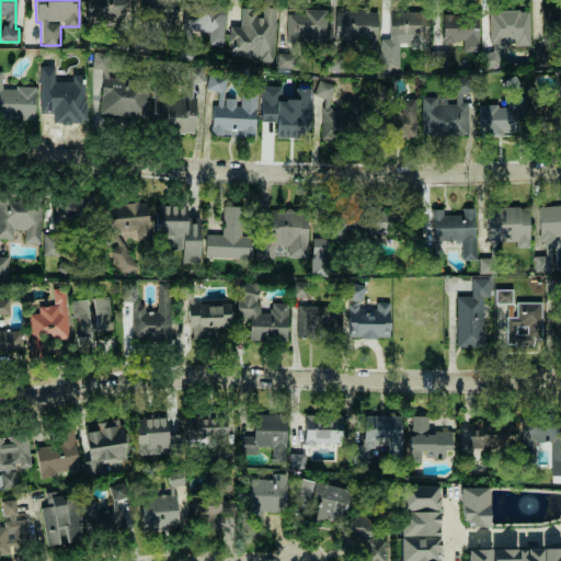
[(86,0),(87,23),(123,22),(122,0),(86,0)]
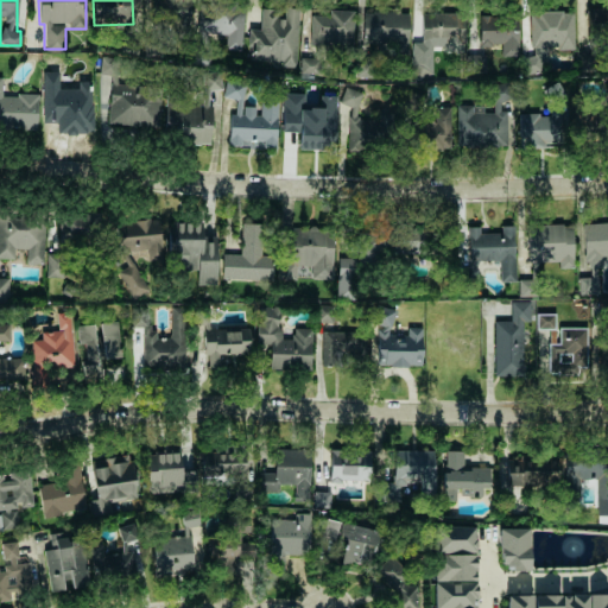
[(242,50),(245,5),(197,1),(195,38),(207,38),(207,36),(226,37),(225,49),(242,50)]
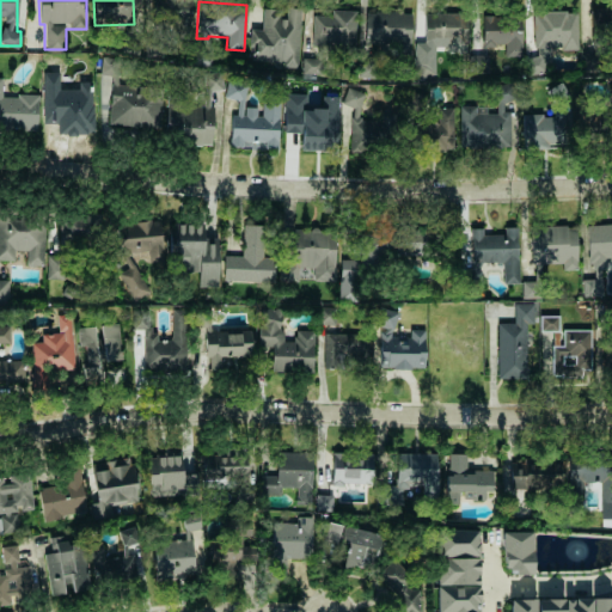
[(300,8),(285,7),(285,11),(262,10),(262,29),(250,29),(250,62),(298,65),(300,8)]
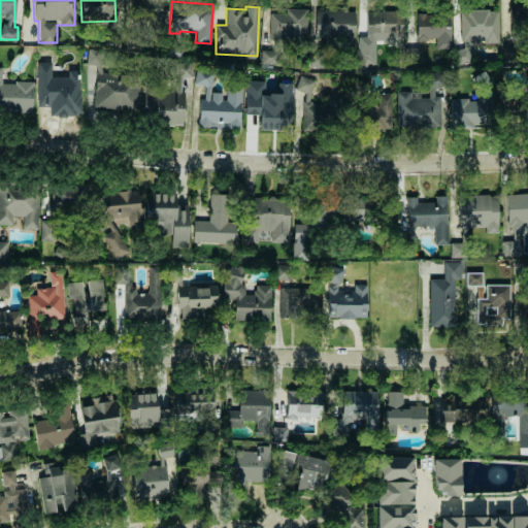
[(522,7),(509,6),(508,40),(520,40),(522,7)]
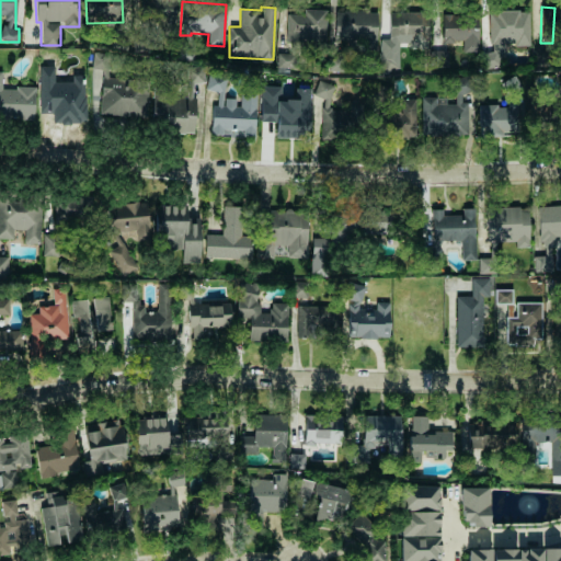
[(286,13),(286,42),(325,43),(327,10),(304,9),(304,13),(286,13)]
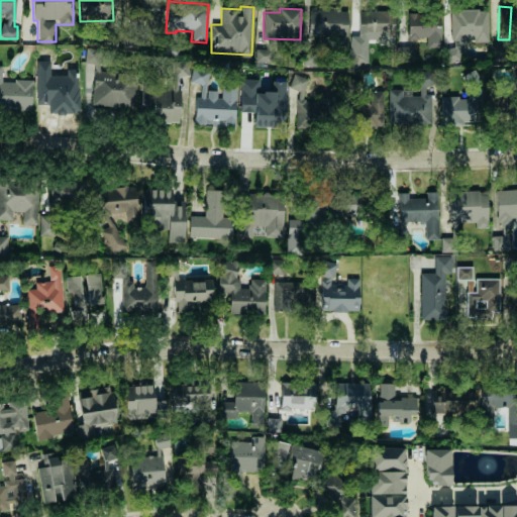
[(308,9),(307,37),(344,38),(345,10),(308,9)]
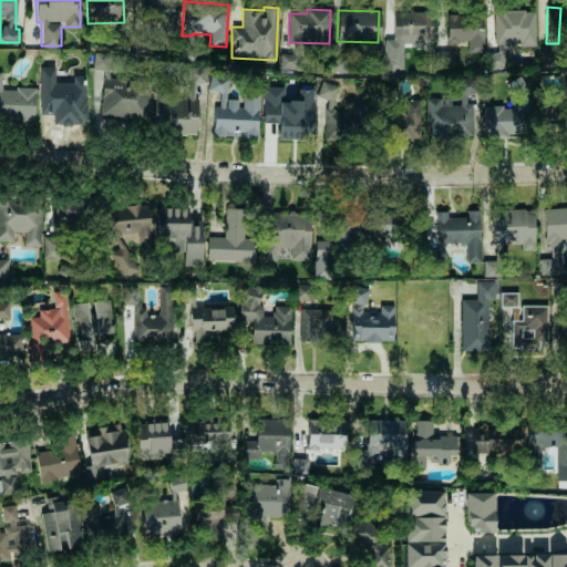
[(493,10),(494,64),(504,64),(504,54),(509,54),(509,45),(535,44),(534,10),(493,10)]
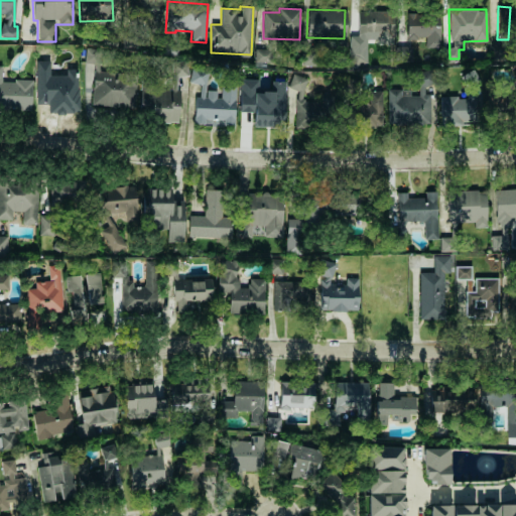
[(393,43),(393,10),(357,11),(358,33),(349,33),(349,65),(367,65),(366,39),(375,39),(375,43),(393,43)]
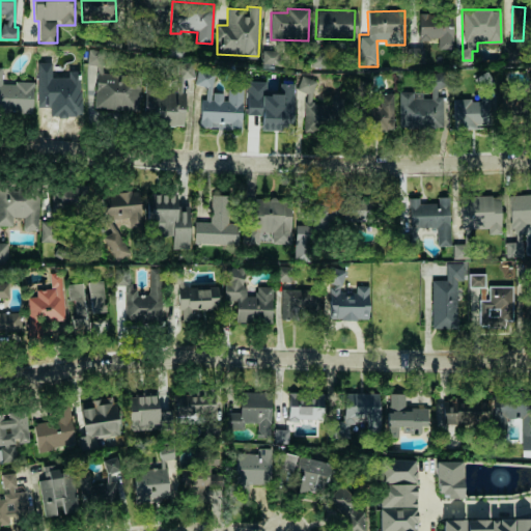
[(453,48),(452,12),(418,14),(419,39),(438,39),(438,49),(453,48)]
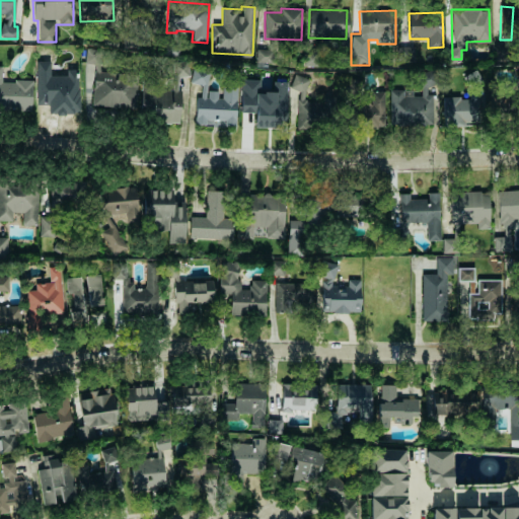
[(415,47),(399,47),(398,61),(414,61),(415,47)]
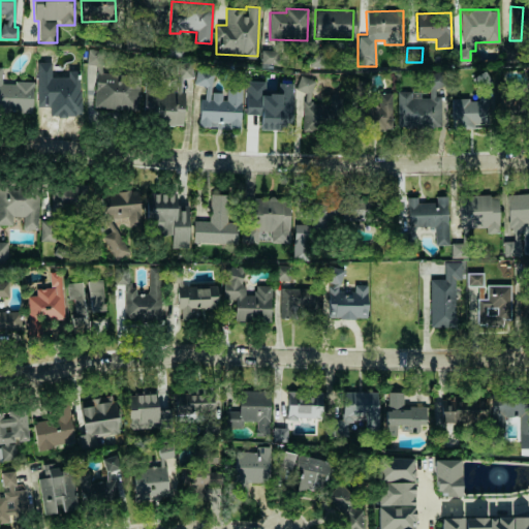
[(97,71),(102,71),(102,50),(87,50),(86,64),(97,65),(97,71)]
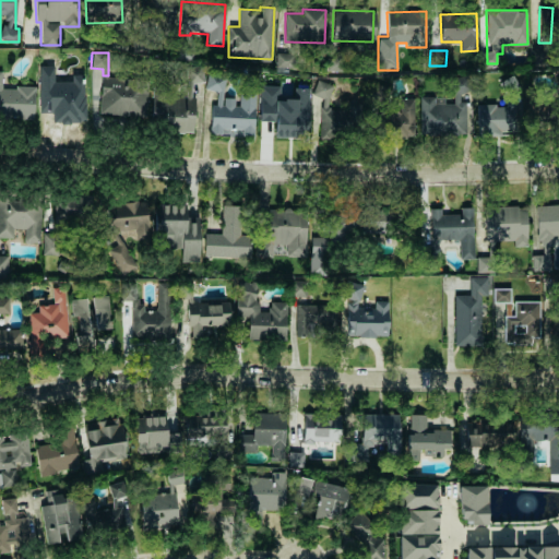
[(39,111),(51,111),(51,122),(85,122),(85,75),(71,75),(71,81),(54,81),(54,66),(39,66),(39,111)]
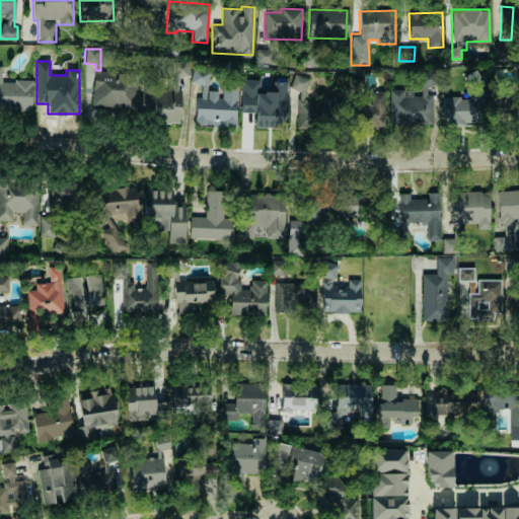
[(31,80),(1,80),(1,66),(0,65),(0,108),(31,108),(31,80)]
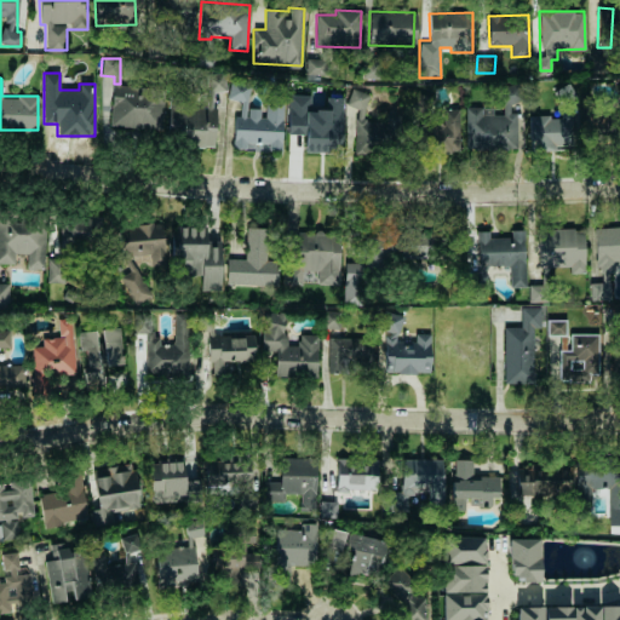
[(250,82),(229,81),(228,99),(240,101),(240,115),(234,115),(233,148),(281,150),(283,101),(265,99),(265,116),(247,115),(250,82)]
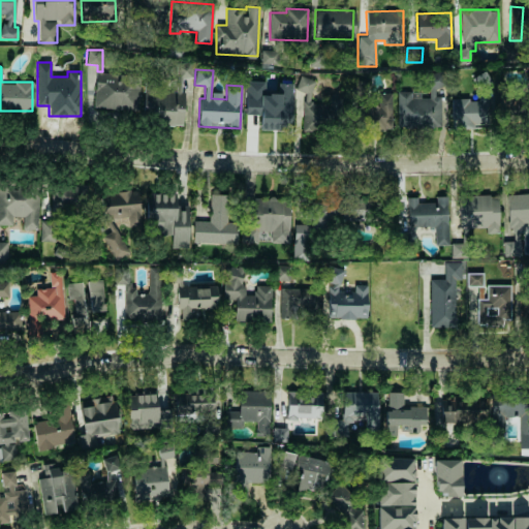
[(95,107),(139,109),(139,74),(95,73),(95,107)]
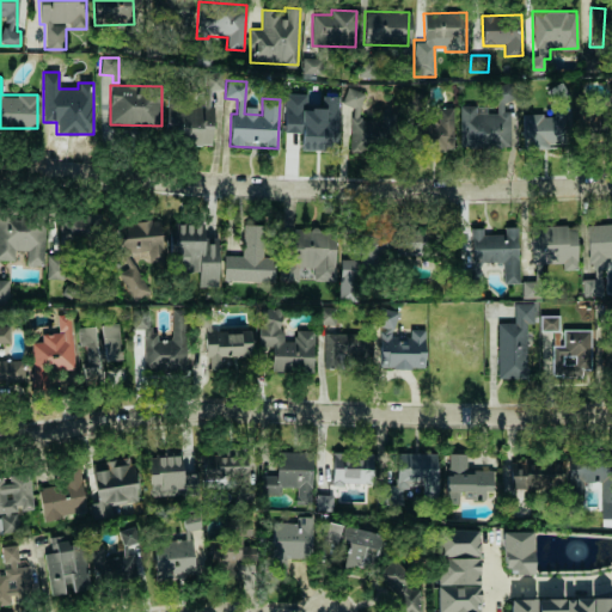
[(392,153),(396,114),(381,112),(381,121),(360,118),(362,91),(344,89),(343,105),(353,106),(348,148),(392,153)]
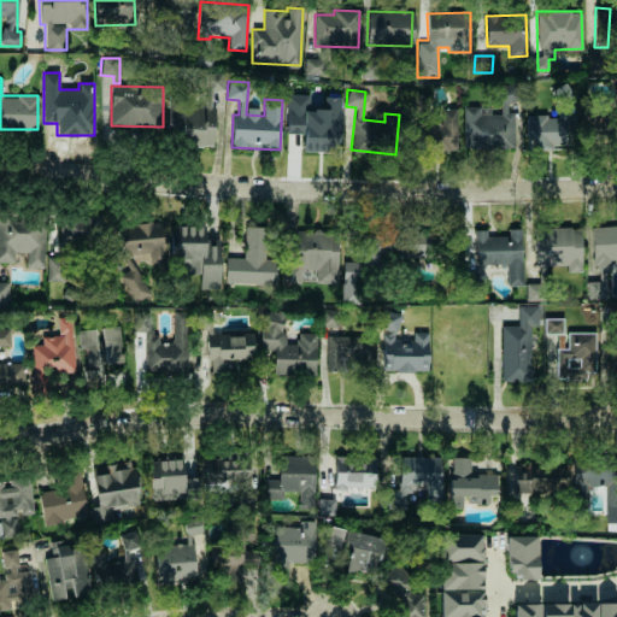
[(213,144),(213,93),(205,93),(205,101),(169,101),(169,144),(213,144)]
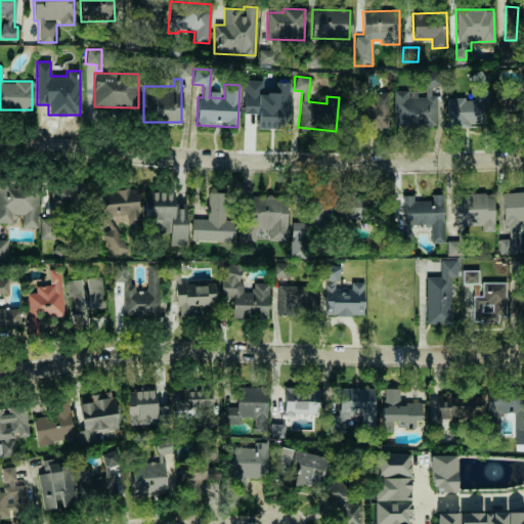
[(243,114),(257,114),(257,129),(288,129),(289,83),(275,82),(275,92),(262,92),(262,80),(244,80),(243,114)]
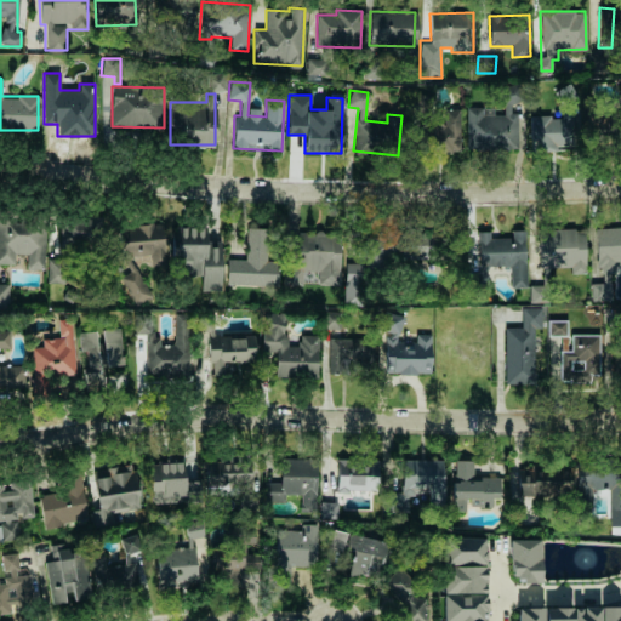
[(517,149),(516,103),(517,103),(517,95),(503,95),(503,114),(494,114),(494,107),(466,107),(466,149),(517,149)]
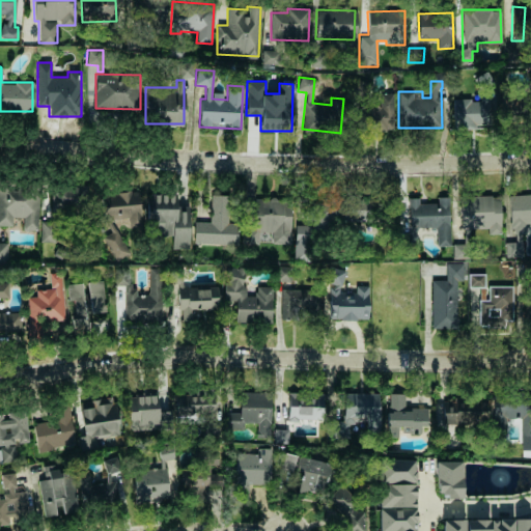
[(393,131),(393,93),(381,92),(381,106),(365,106),(365,130),(393,131)]
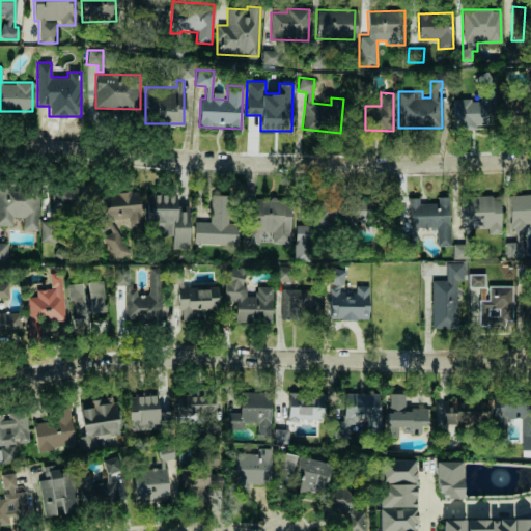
[(453,98),(453,128),(490,127),(490,98),(453,98)]
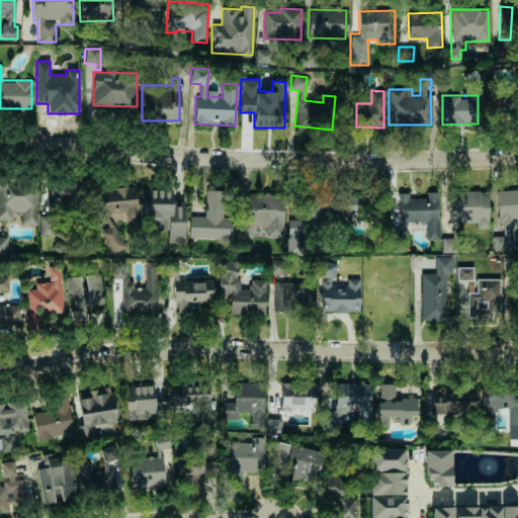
[(50,181),(51,205),(86,204),(85,180),(50,181)]
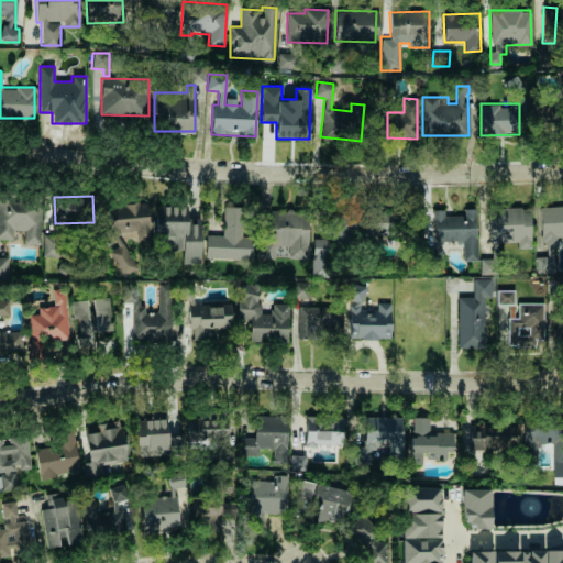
[(0,239),(13,239),(13,230),(24,231),(23,243),(40,243),(41,199),(0,198),(0,239)]
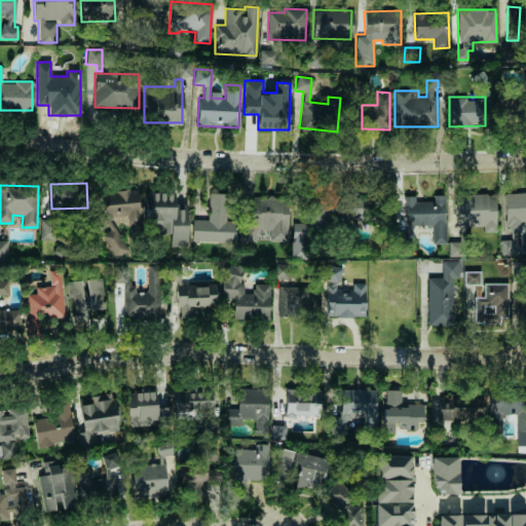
[(128,250),(113,225),(122,219),(126,225),(137,225),(141,222),(138,188),(106,190),(100,194),(103,233),(100,235),(114,259),(128,250)]
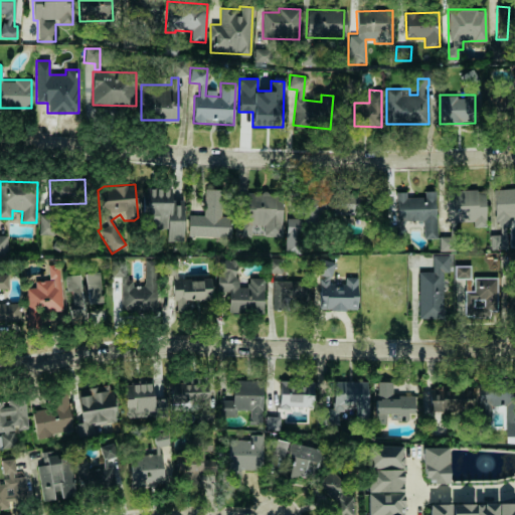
[(514,187),(494,189),(497,234),(489,235),(490,249),(507,248),(505,226),(510,226),(510,217),(514,216),(514,187)]
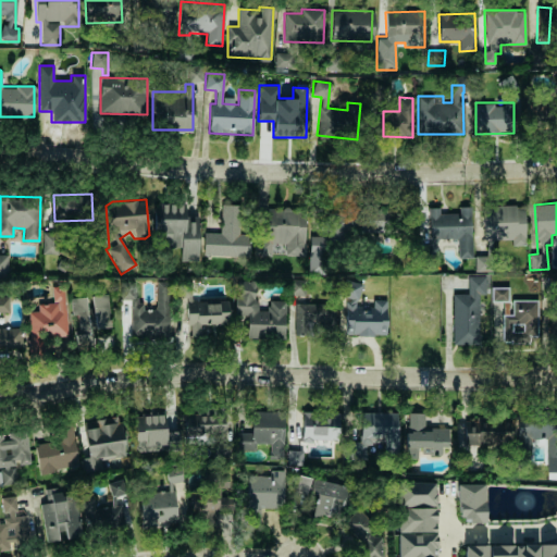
[(203,255),(249,256),(249,234),(240,234),(240,205),(221,203),(220,233),(203,232),(203,255)]
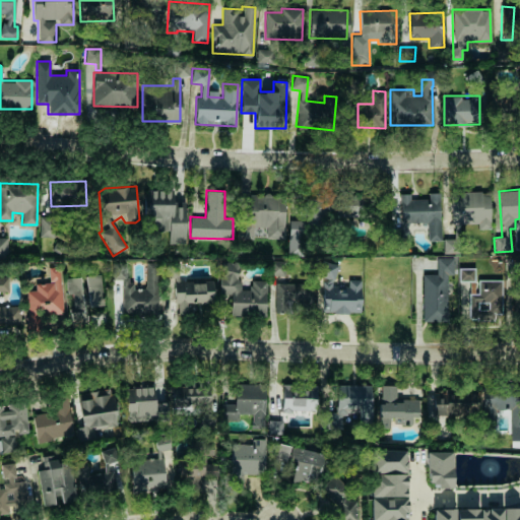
[(452,192),(453,223),(479,223),(479,229),(491,229),(490,191),(452,192)]
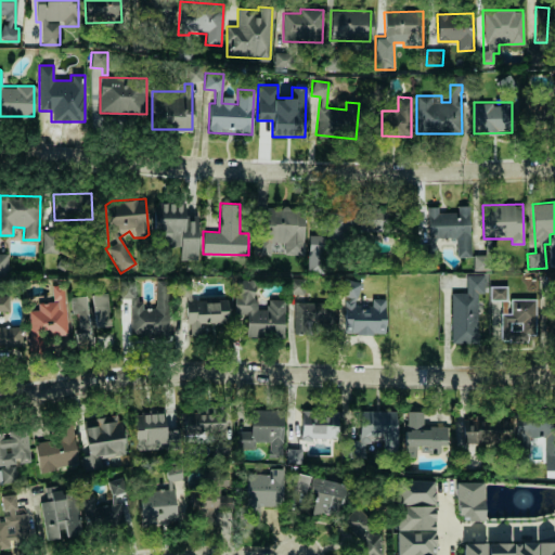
[(470,257),(468,205),(454,206),(454,213),(439,213),(439,207),(416,207),(417,232),(427,232),(427,239),(455,237),(456,257),(470,257)]
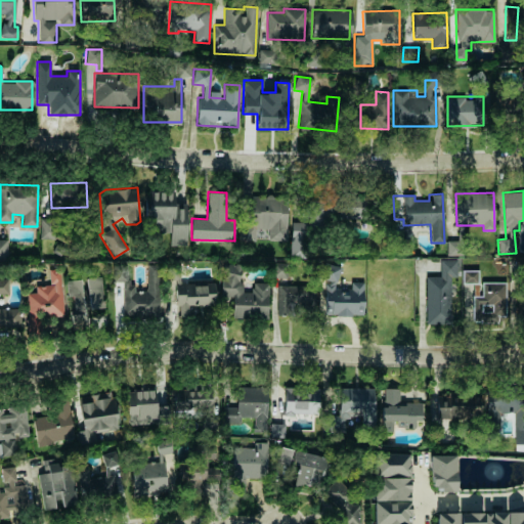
[(287,239),(286,194),(245,195),(245,239),(287,239)]
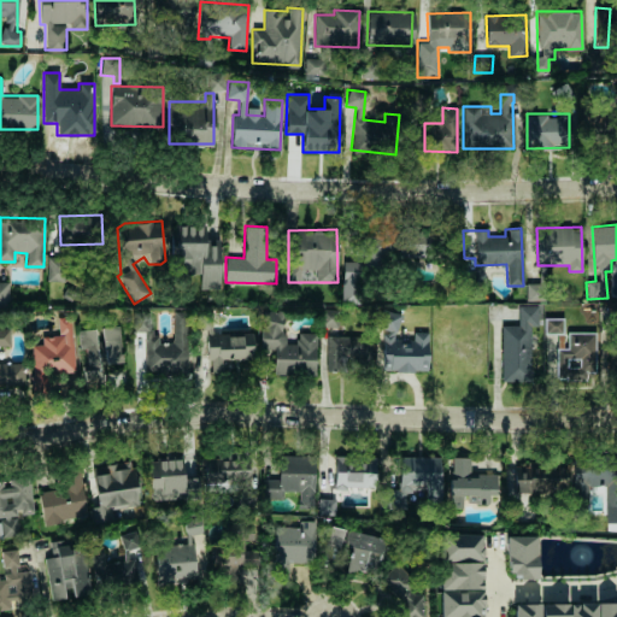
[(0,307),(9,309),(10,282),(0,281),(0,307)]
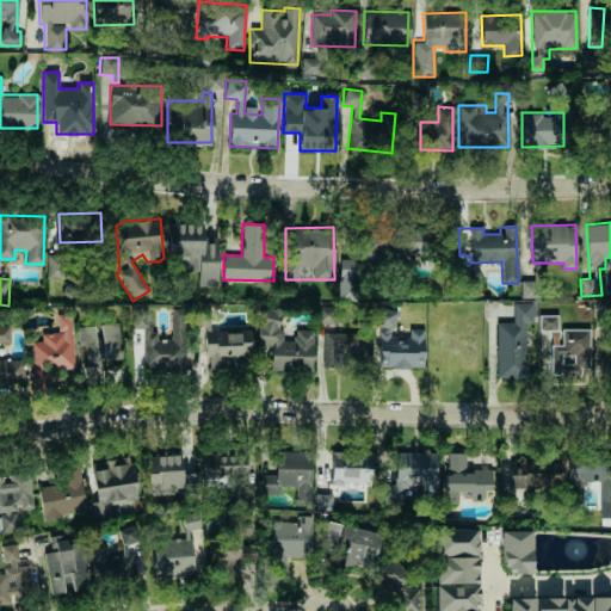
[(497,377),(525,377),(524,322),(532,322),(531,302),(512,302),(513,322),(495,322),(497,377)]
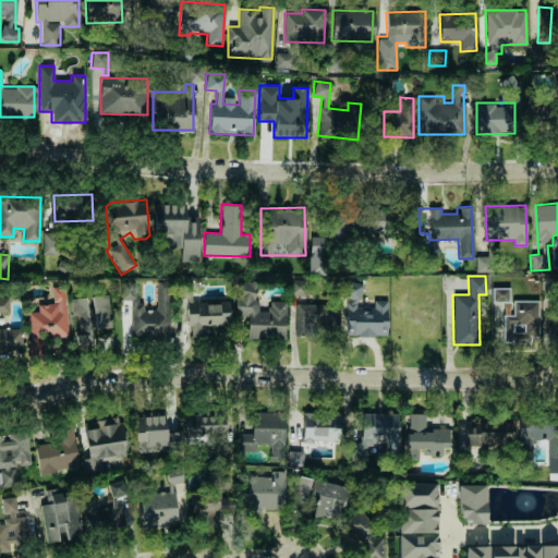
[(131,338),(171,338),(171,281),(156,281),(156,310),(143,310),(143,301),(135,301),(135,282),(120,282),(120,300),(131,300),(131,338)]
